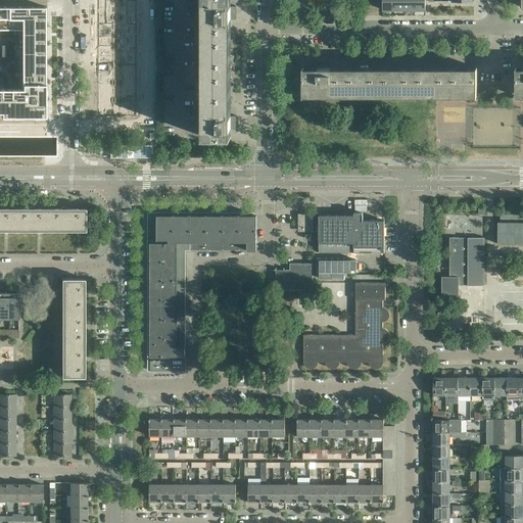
[(97,0),(98,116),(136,116),(136,0),(97,0)]
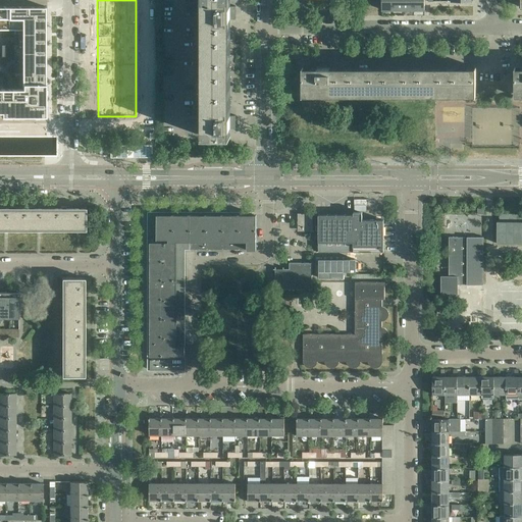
[(194,0),(194,122),(204,122),(204,136),(227,136),(227,128),(236,127),(236,107),(227,107),(227,18),(236,18),(236,0),(194,0)]
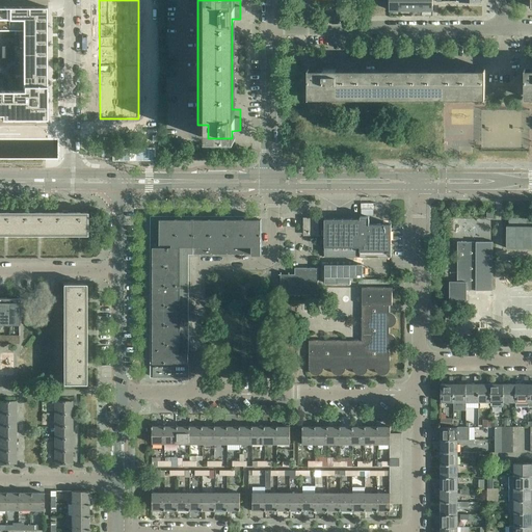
[(400,9),(400,0),(389,0),(390,9),(400,9)]
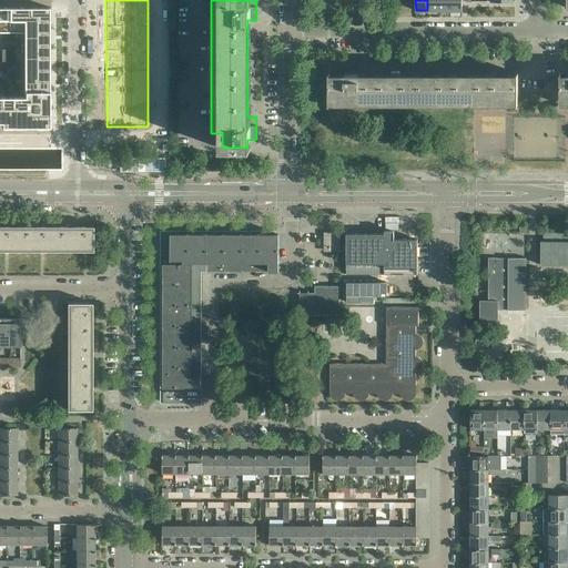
[(438,10),(438,0),(427,0),(427,10),(438,10)]
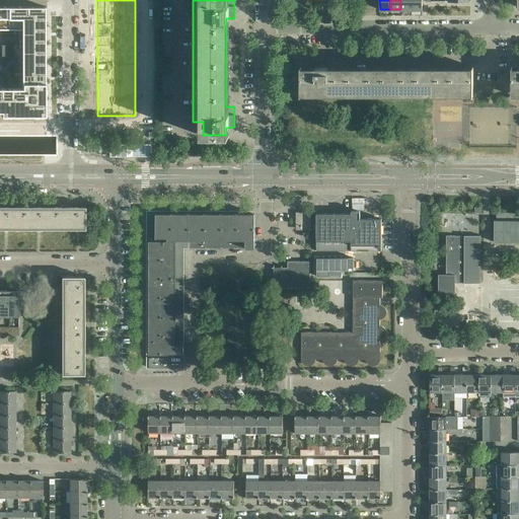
[(412,9),(411,0),(400,0),(400,9),(412,9)]
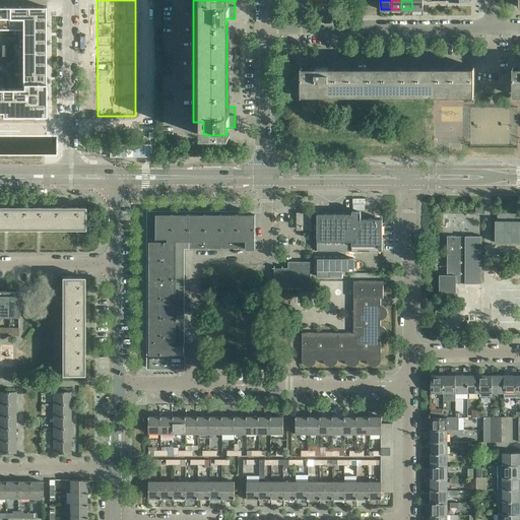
[(423,1),(423,0),(411,0),(412,9),(423,9),(423,1)]
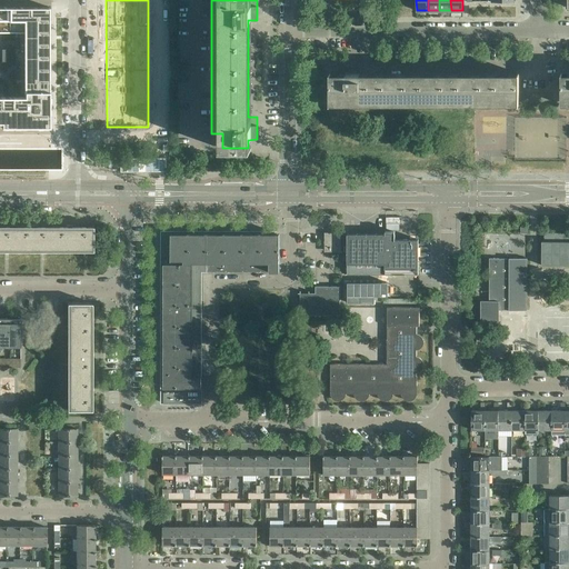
[(0,7),(0,127),(1,127),(49,127),(49,7),(0,7)]
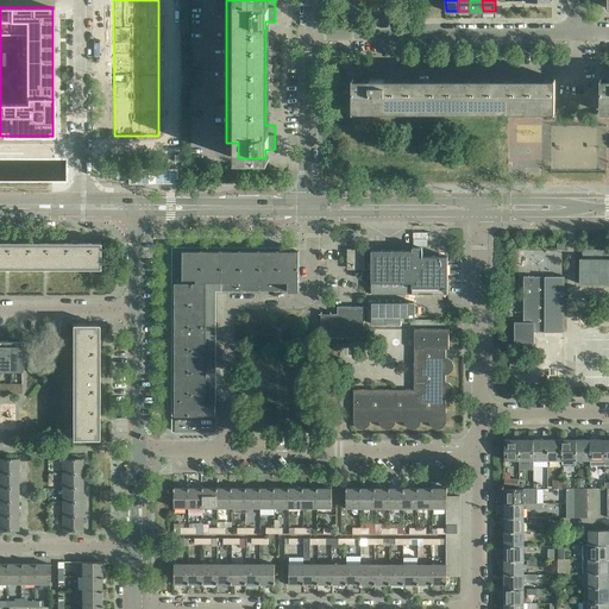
[(353,110),(362,110),(440,110),(554,110),(554,79),(385,79),(385,73),(360,73),(360,82),(353,82),(353,110)]
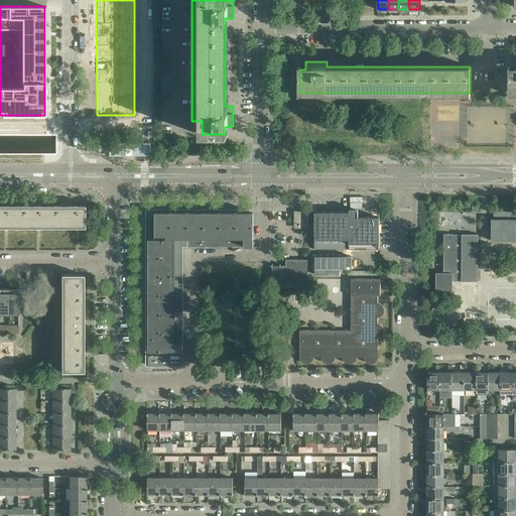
[(0,226),(14,227),(14,205),(1,205),(1,204),(0,204),(0,226)]
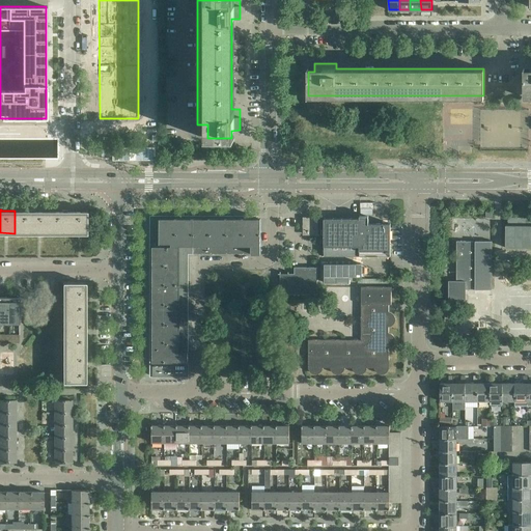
[(29,211),(15,211),(15,233),(48,233),(48,211),(34,211),(34,210),(29,210),(29,211)]
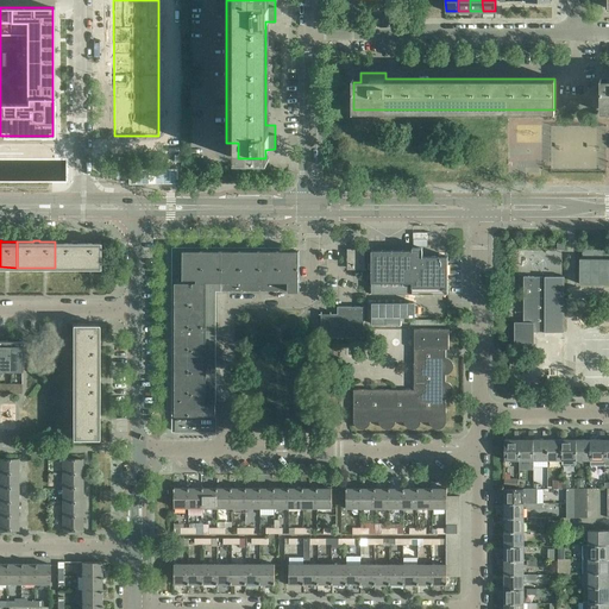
[(55,242),(55,268),(99,268),(99,242),(77,242),(77,240),(71,240),(71,242),(55,242)]
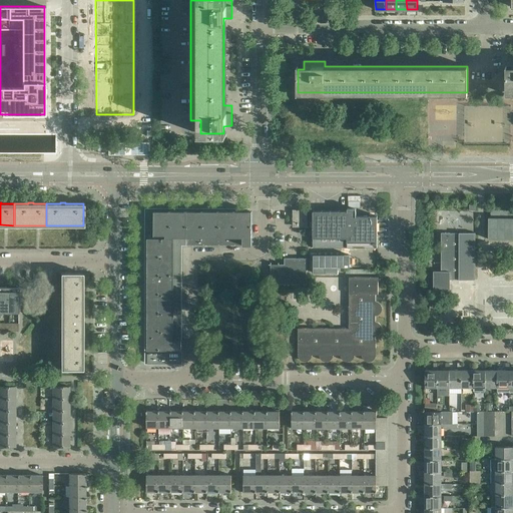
[(252,207),(144,207),(144,366),(151,366),(182,363),(182,349),(181,349),(181,340),(182,340),(181,339),(181,244),(242,244),(243,244),(250,244),(251,244),(251,212),(252,207)]
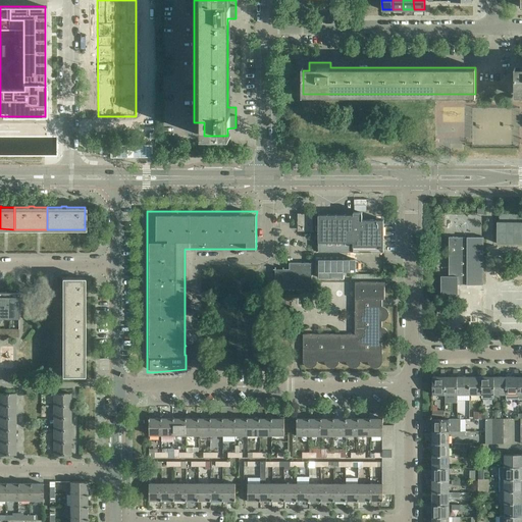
[(521,213),(500,213),(500,221),(497,221),(497,244),(521,243),(521,213)]
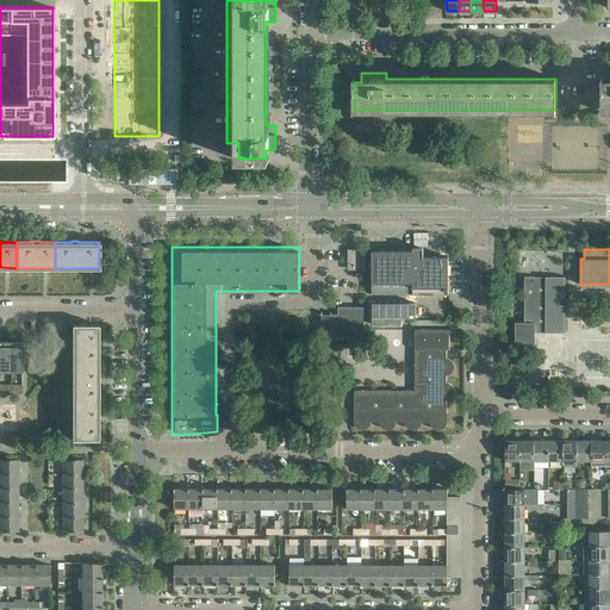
[(365,250),(349,250),(349,268),(356,268),(356,271),(363,271),(365,271),(365,250)]
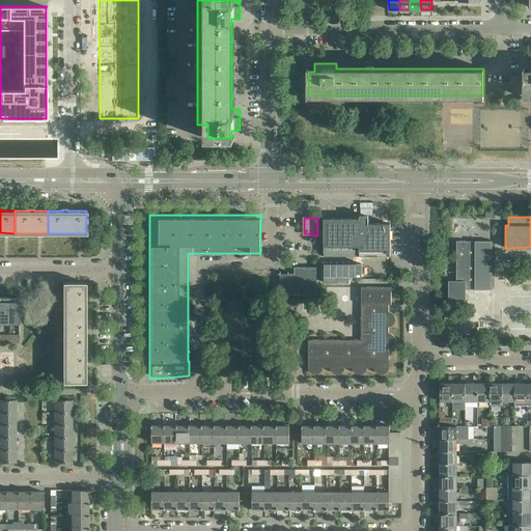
[(390,256),(390,223),(368,223),(369,218),(368,218),(360,218),(342,218),(324,218),(324,256),(390,256)]
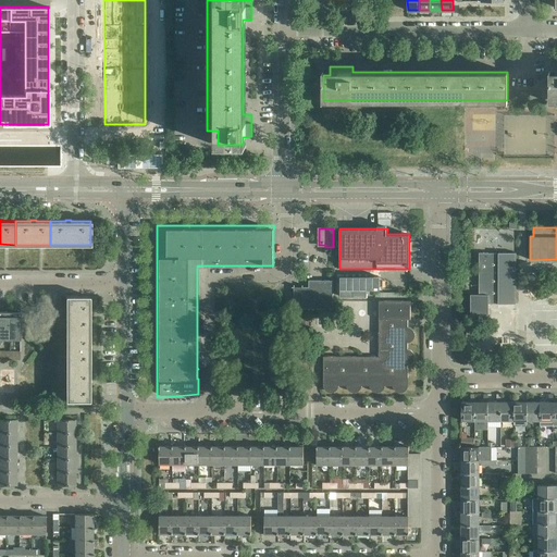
[(516,252),(479,252),(479,279),(482,279),(482,286),(479,286),(479,295),(470,295),(470,320),(489,320),(489,304),(516,304),(516,252)]
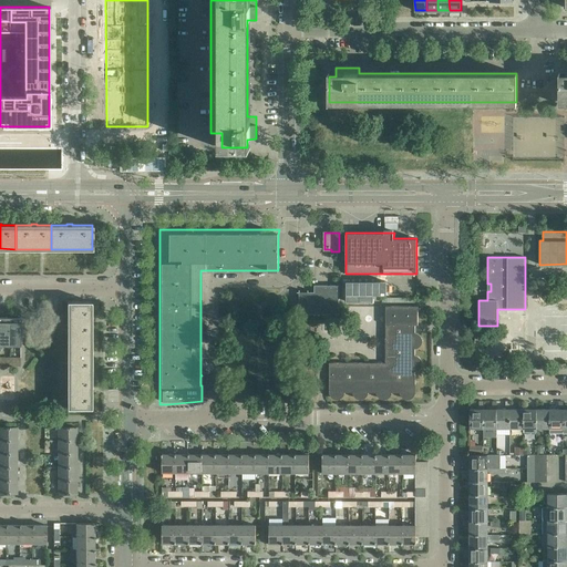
[(298,290),(298,291),(298,292),(299,292),(299,302),(298,302),(299,303),(299,313),(339,313),(339,285),(315,285),(315,291),(309,291),(309,289),(308,289),(308,291),(302,291),(302,290),(300,290),(300,289),(299,289),(299,290),(298,290)]
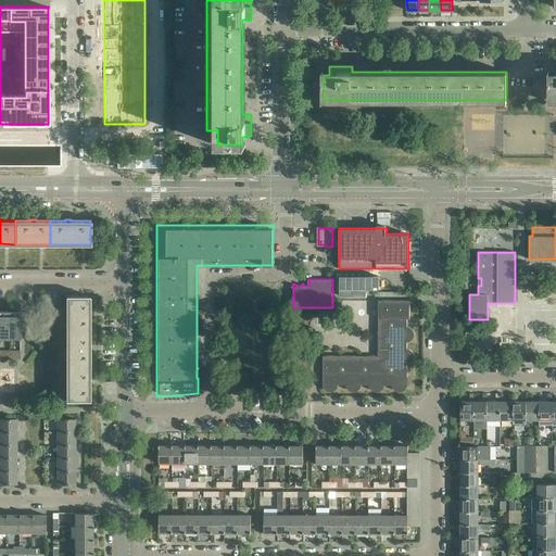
[(65,295),(65,330),(89,330),(89,315),(90,315),(90,310),(89,310),(89,295),(65,295)]
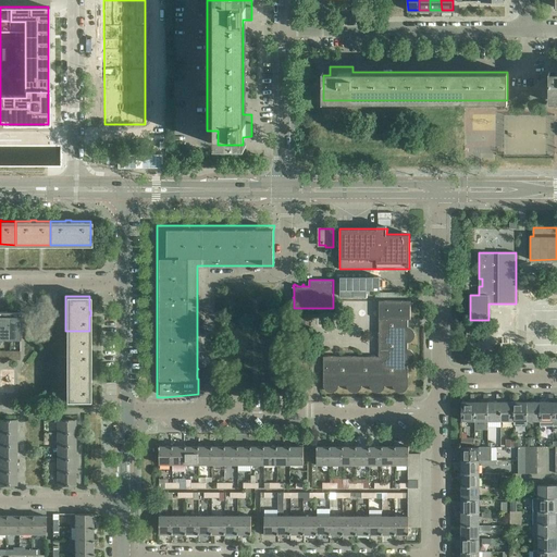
[(410,300),(379,300),(379,356),(323,356),(323,384),(324,387),(326,390),(330,392),(333,392),(336,391),(338,387),(338,384),(347,384),(347,387),(349,391),(353,392),(356,392),(359,391),(361,387),(362,384),(370,384),(371,387),(373,391),(375,392),(379,392),(382,391),(384,387),(385,385),(393,385),(394,388),(396,391),(399,392),(403,392),(406,391),(408,388),(408,384),(408,371),(408,364),(411,363),(413,361),(415,358),(415,355),(413,353),(411,350),(408,349),(408,342),(411,341),(413,338),(415,335),(415,332),(412,329),(409,327),(408,326),(408,319),(410,319),(410,300)]
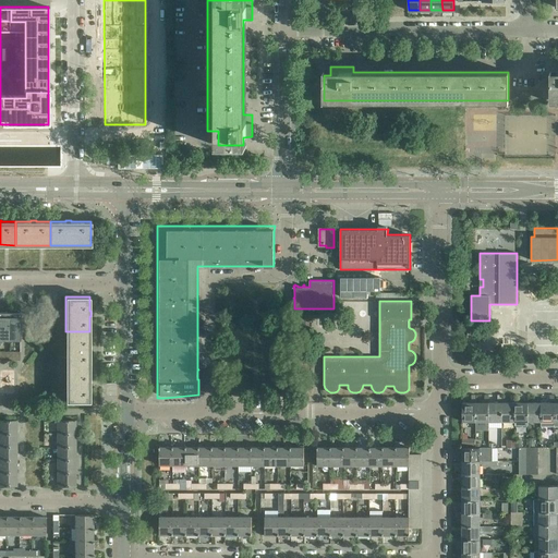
[(0,312),(0,338),(9,338),(9,312),(0,312)]
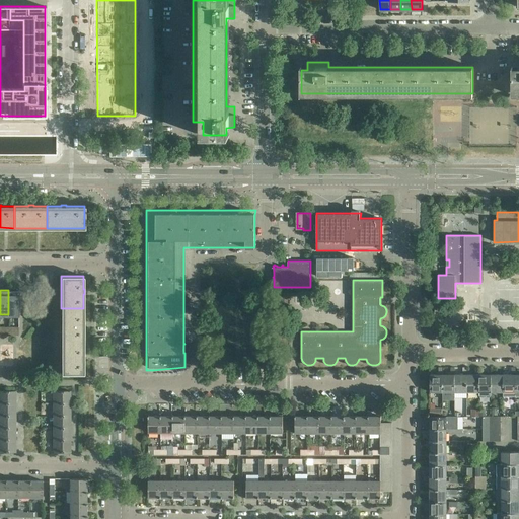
[(8,290),(8,314),(18,314),(18,290),(8,290)]
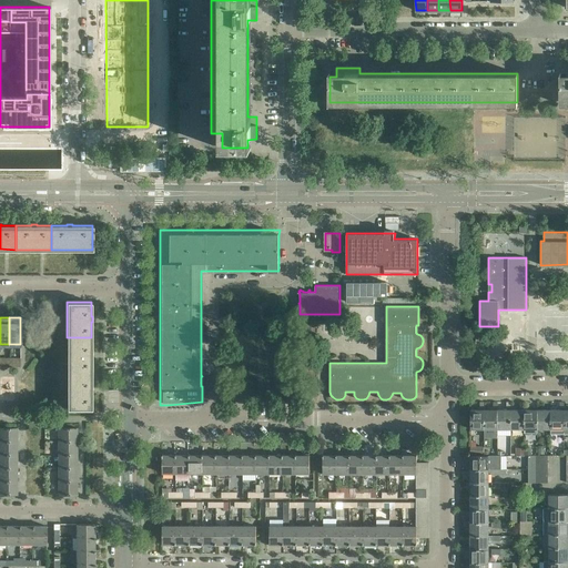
[(91,337),(67,337),(67,373),(91,373),(91,357),(92,357),(92,352),(91,352),(91,337)]
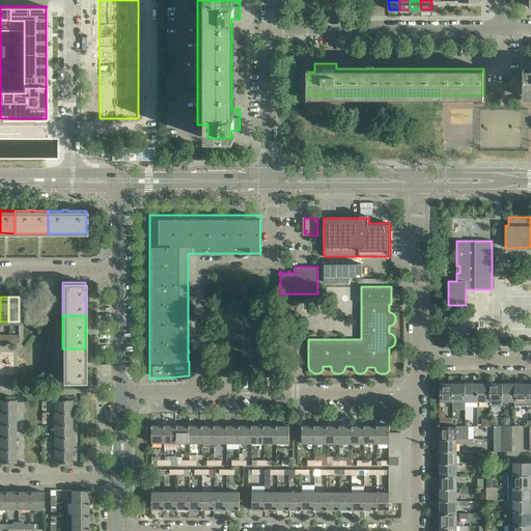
[(85,348),(62,348),(62,382),(85,382),(85,367),(86,367),(86,362),(85,362),(85,348)]
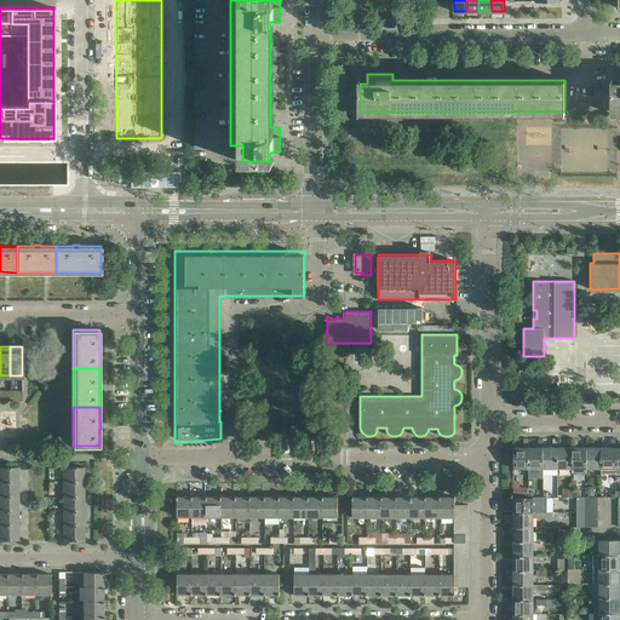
[(514,468),(528,468),(529,447),(529,445),(521,443),(521,447),(514,447),(514,468)]
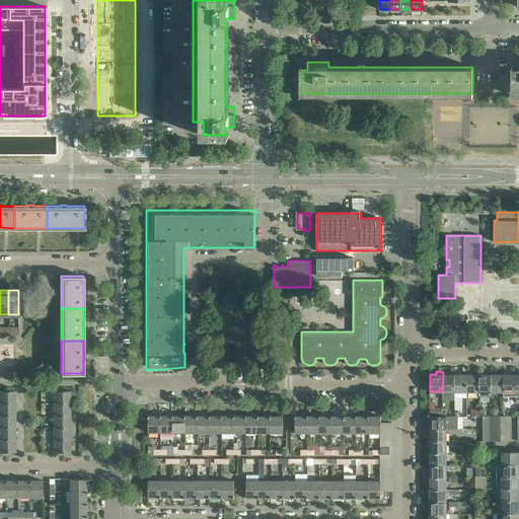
[(472,374),(466,374),(466,391),(478,391),(478,374),(478,371),(472,372),(472,374)]
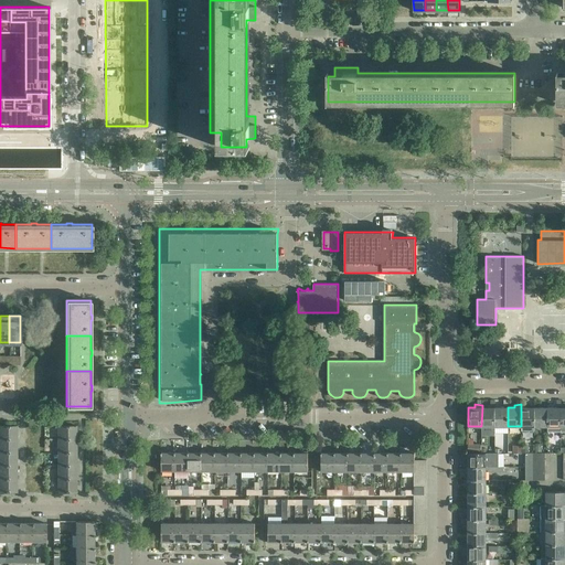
[(488,407),(482,407),(481,426),(481,435),(494,435),(494,426),(494,406),(494,405),(488,405),(488,407)]
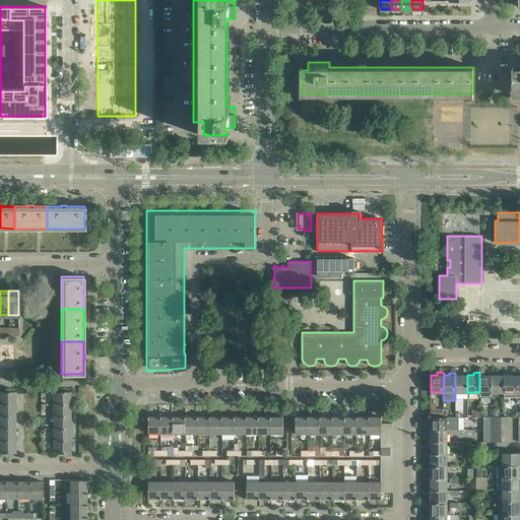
[(461,375),(455,374),(455,392),(467,392),(467,375),(467,373),(461,373),(461,375)]
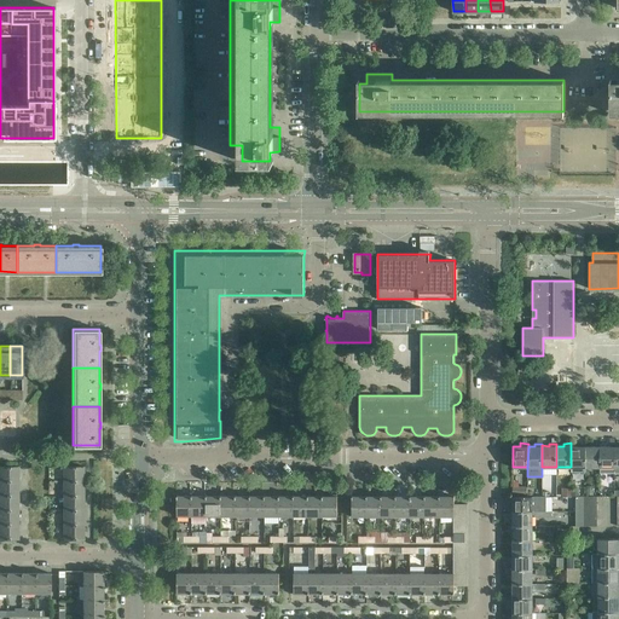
[(578,446),(571,446),(571,467),(571,472),(585,472),(586,467),(586,446),(586,444),(578,444),(578,446)]
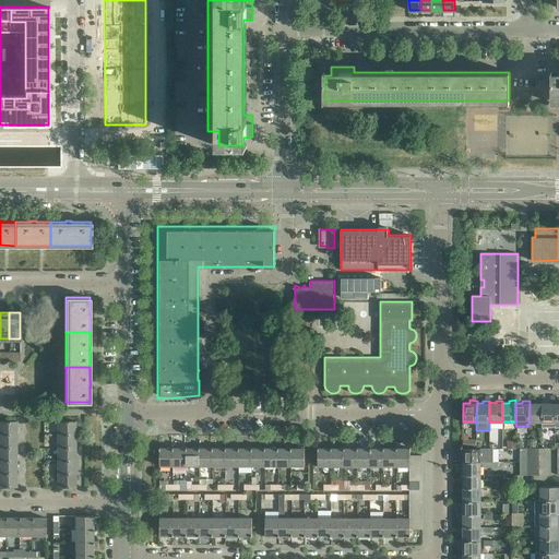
[(535,403),(530,403),(530,421),(543,421),(543,403),(542,401),(535,401),(535,403)]
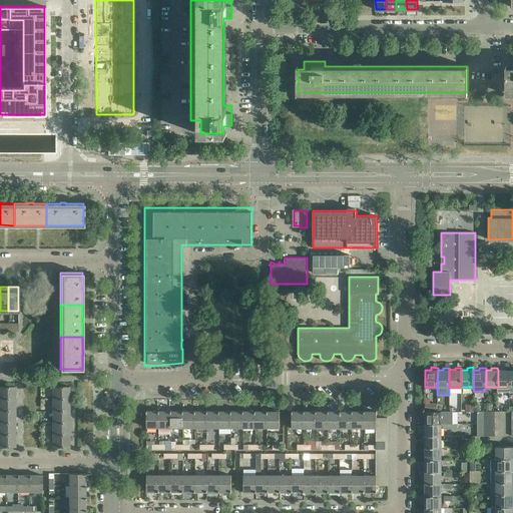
[(503,370),(498,370),(498,387),(498,392),(510,392),(509,387),(510,370),(509,368),(503,368),(503,370)]
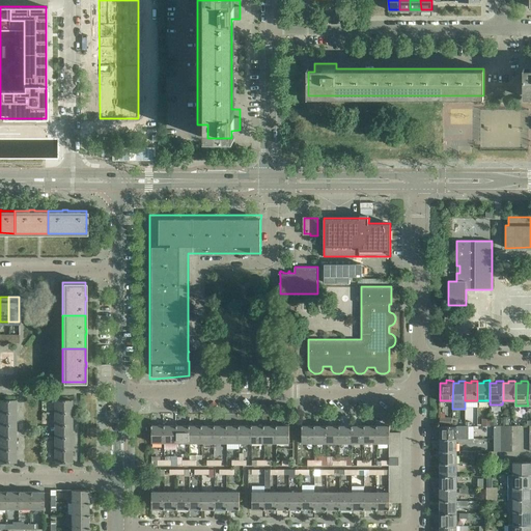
[(0,399),(0,412),(16,412),(16,399),(0,399)]
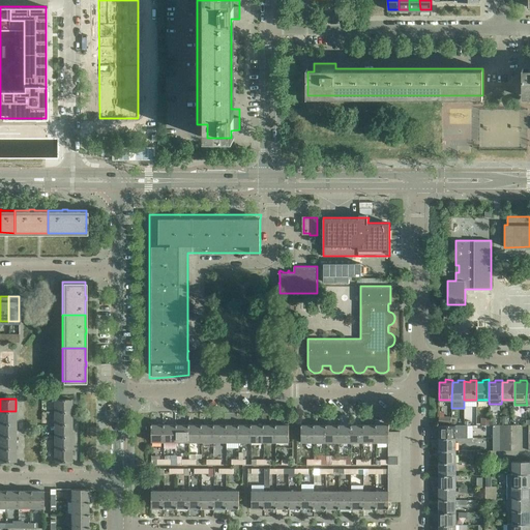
[(71,399),(54,399),(54,411),(71,411),(71,399)]
